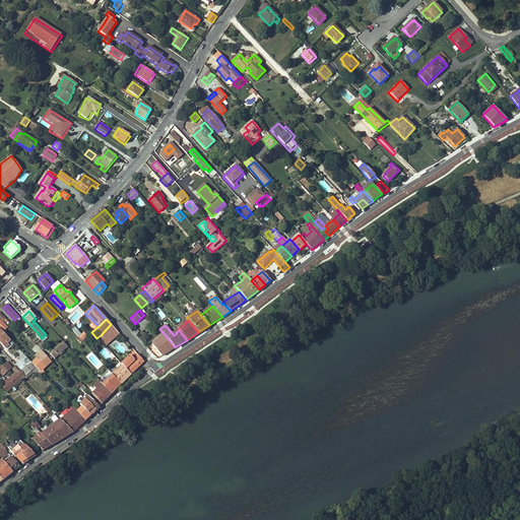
[(117,331),(115,328),(106,337),(109,340),(117,331)]
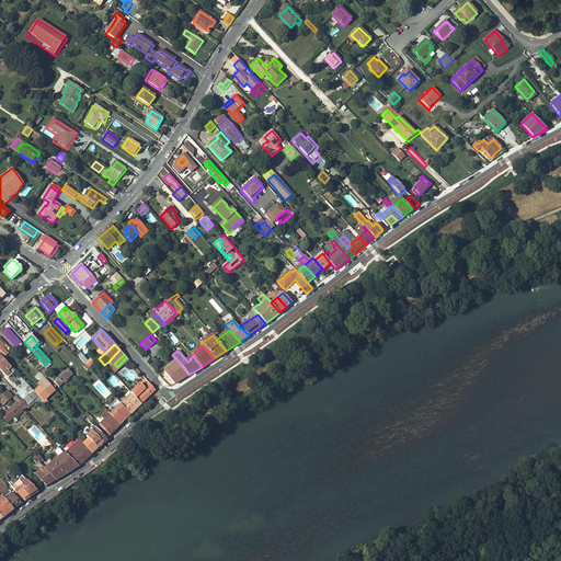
[(12,374),(14,371),(0,355),(0,369),(8,378),(12,374)]
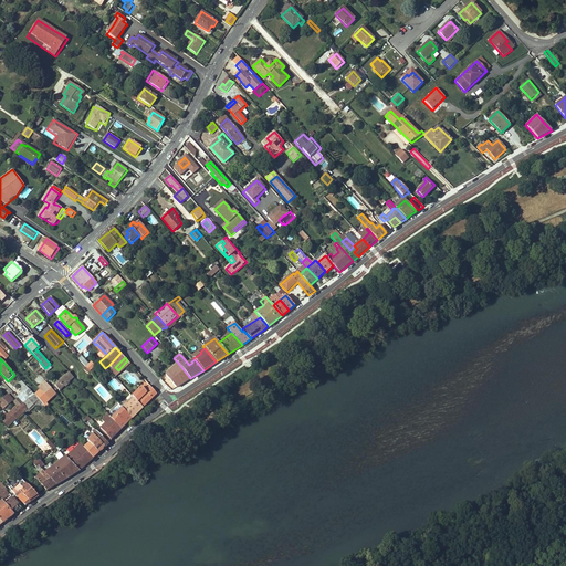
[(190,378),(177,362),(176,363),(177,365),(166,375),(176,388),(190,378)]
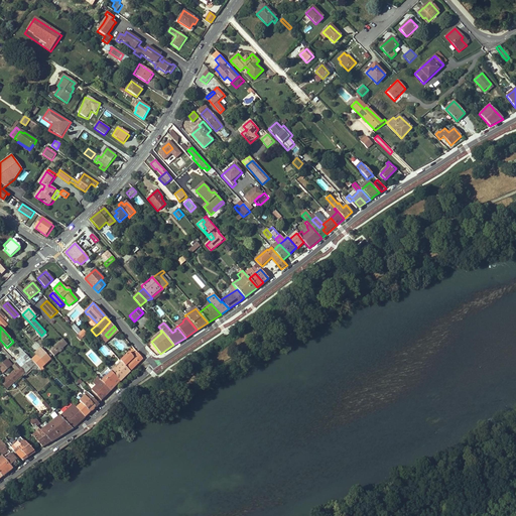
[(68,345),(62,340),(58,343),(63,348),(68,345)]
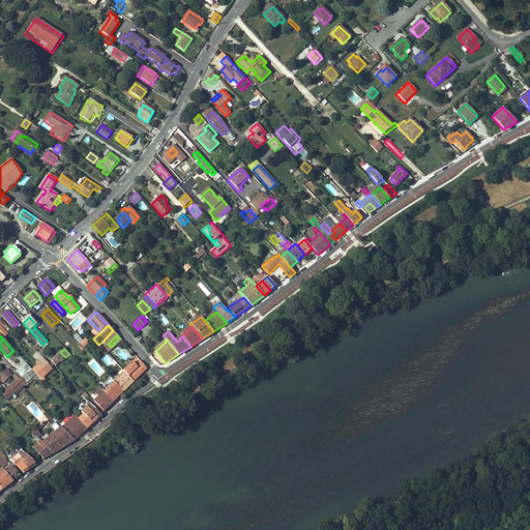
[(60,352),(55,357),(60,362),(61,361),(62,362),(65,359),(64,358),(65,357),(60,352)]
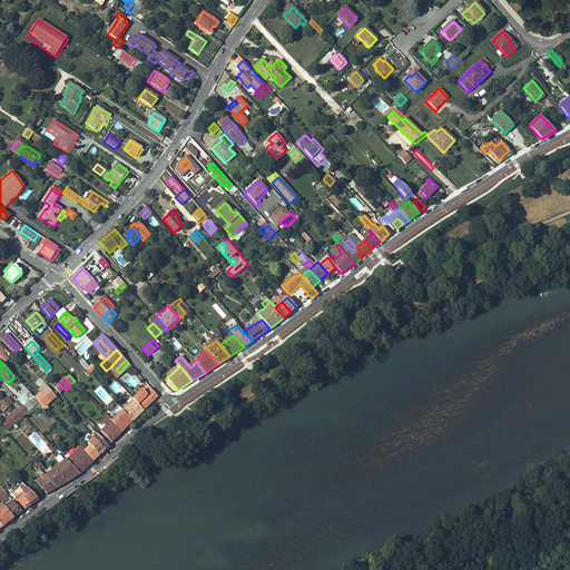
[(116,383),(111,385),(116,393),(120,391),(116,383)]
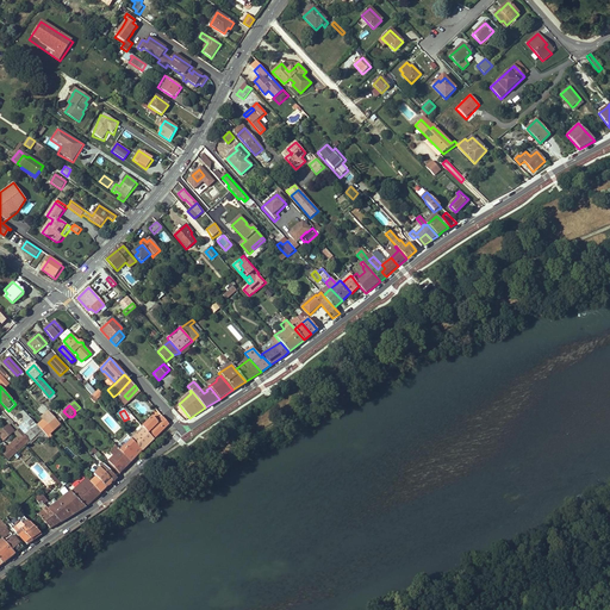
[(69,417),(63,411),(62,412),(58,415),(64,422),(69,417)]
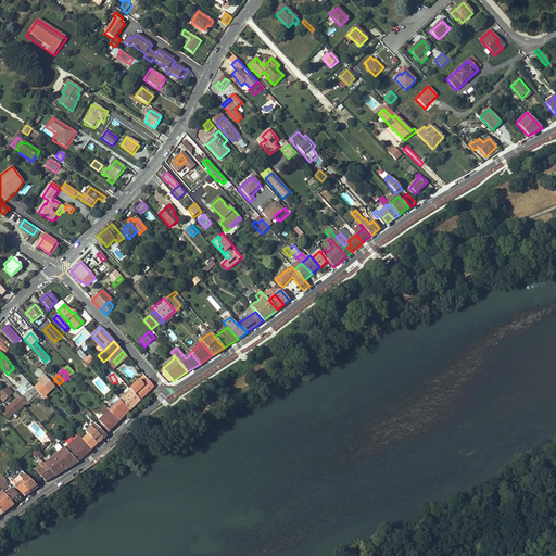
[(104,395),(110,391),(98,377),(92,381),(104,395)]
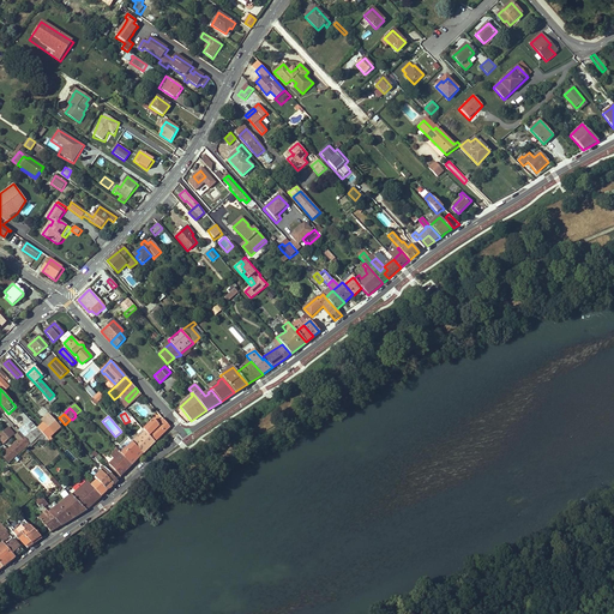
[(170,427),(162,419),(156,423),(164,433),(170,427)]
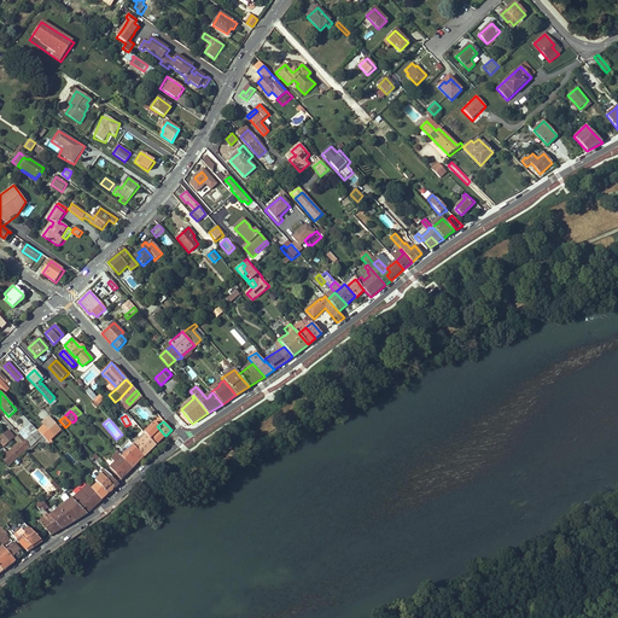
[(146,435),(156,445),(165,436),(157,426),(155,423),(144,432),(146,435)]
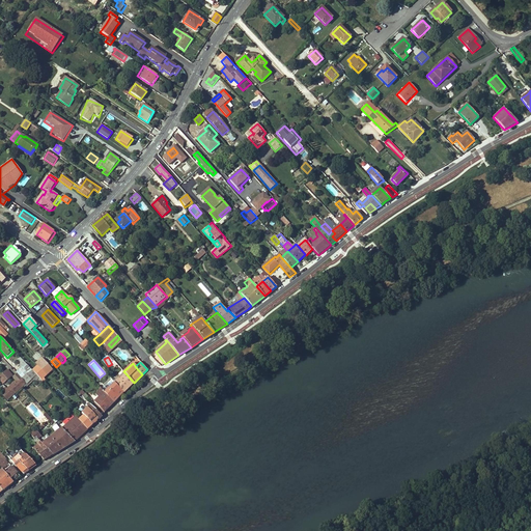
[(21,368),(16,372),(26,384),(33,379),(35,381),(38,378),(34,373),(28,366),(24,370),(21,368)]
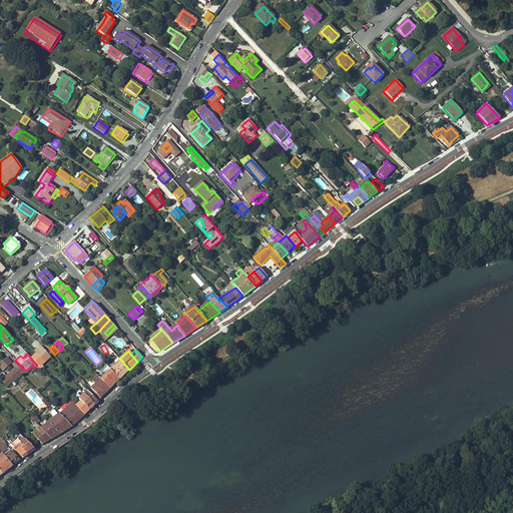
[(37,365),(39,367),(42,364),(36,357),(33,361),(37,365)]
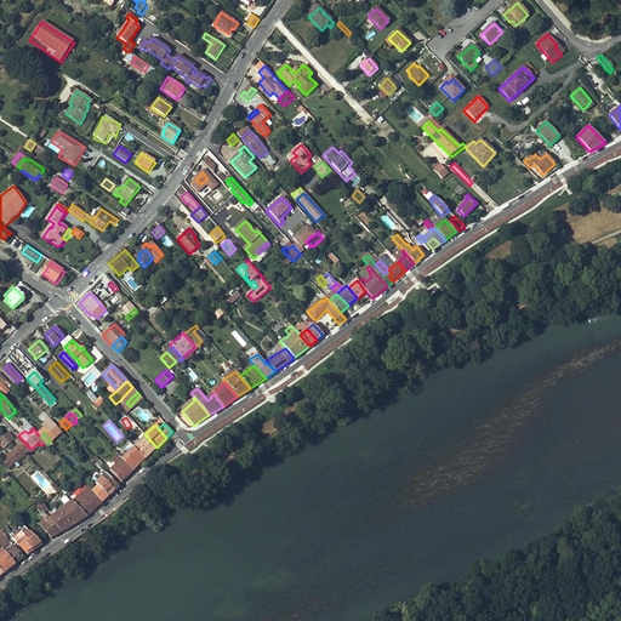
[(7,433),(0,439),(0,440),(5,446),(13,439),(7,433)]
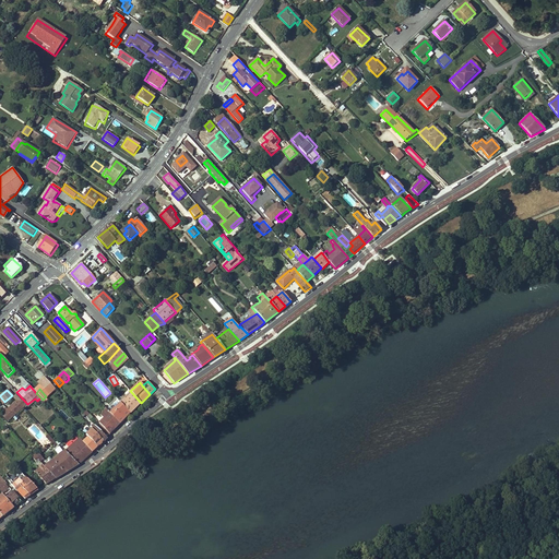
[(125,400),(120,403),(130,414),(141,403),(132,393),(132,394),(126,400),(125,400)]
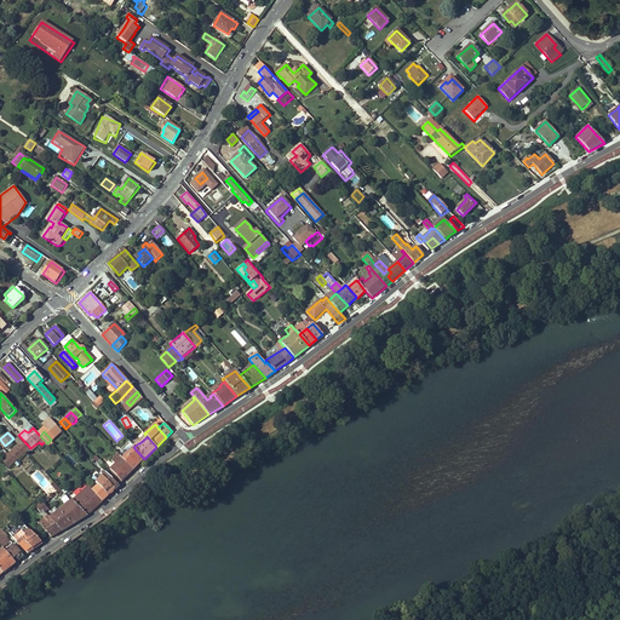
[(22,441),(19,445),(7,454),(6,453),(1,458),(3,459),(9,466),(28,448),(22,441)]
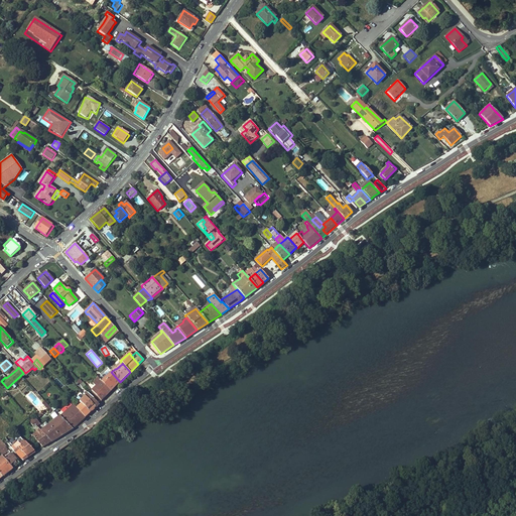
[(111,372),(101,381),(111,392),(120,382),(111,372)]
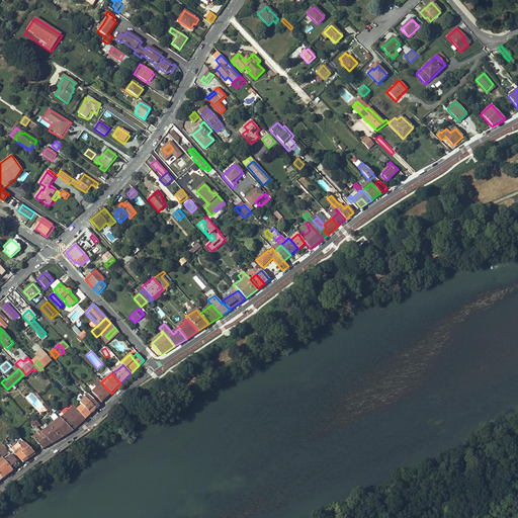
[(96,387),(91,392),(88,395),(96,403),(99,400),(101,403),(111,394),(101,382),(98,379),(93,384),(96,387)]
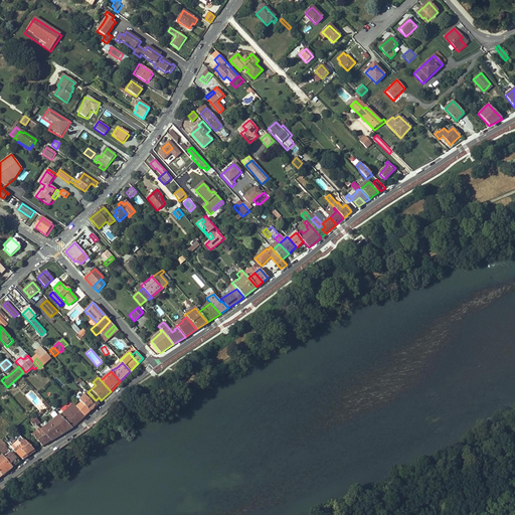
[(96,400),(88,392),(88,393),(86,390),(83,391),(83,392),(86,394),(84,395),(95,406),(98,403),(96,400)]
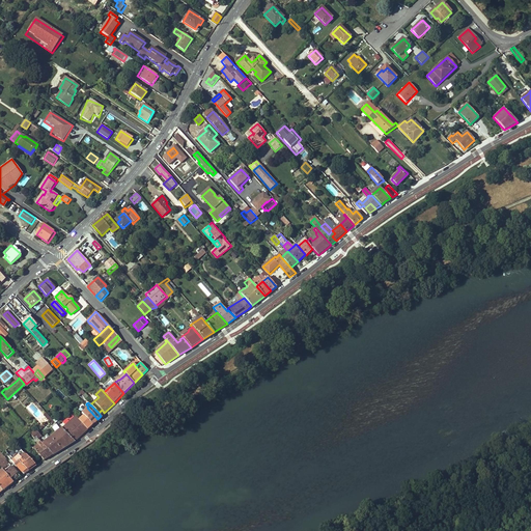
[(77,418),(87,429),(92,424),(82,414),(77,408),(75,410),(80,415),(77,418)]
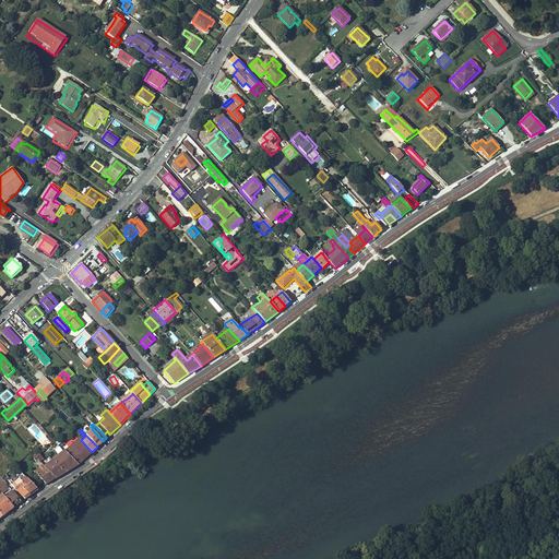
[(86,436),(97,447),(103,441),(92,429),(86,436)]
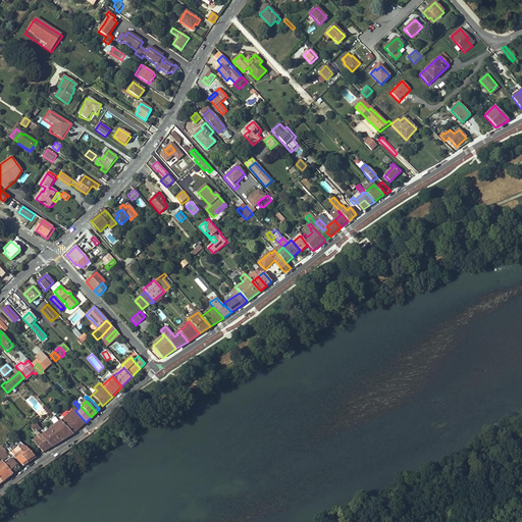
[(61,421),(72,434),(86,422),(75,411),(73,410),(61,421)]
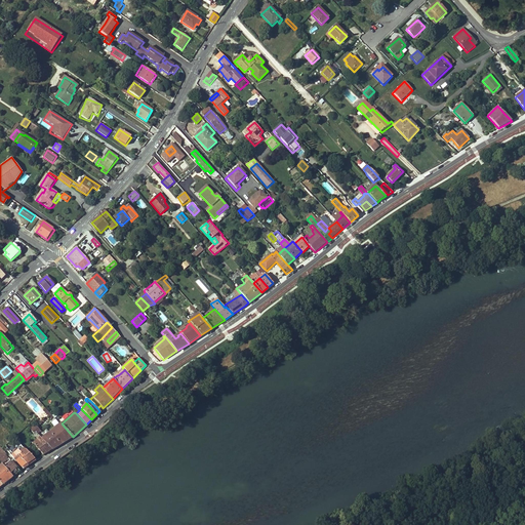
[(61,445),(73,437),(62,423),(61,425),(50,433),(61,445)]
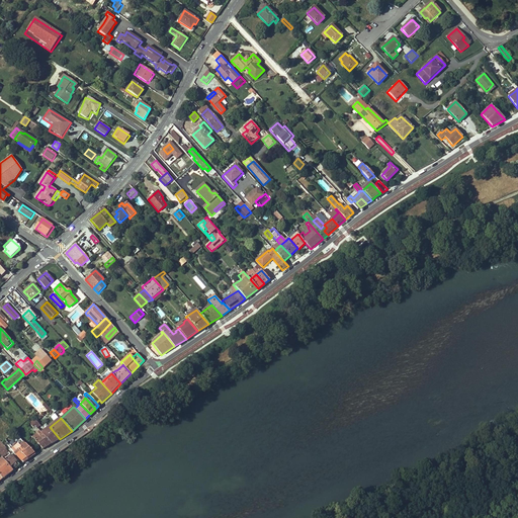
[(31,423),(30,424),(33,428),(34,427),(36,428),(40,425),(35,419),(31,423)]
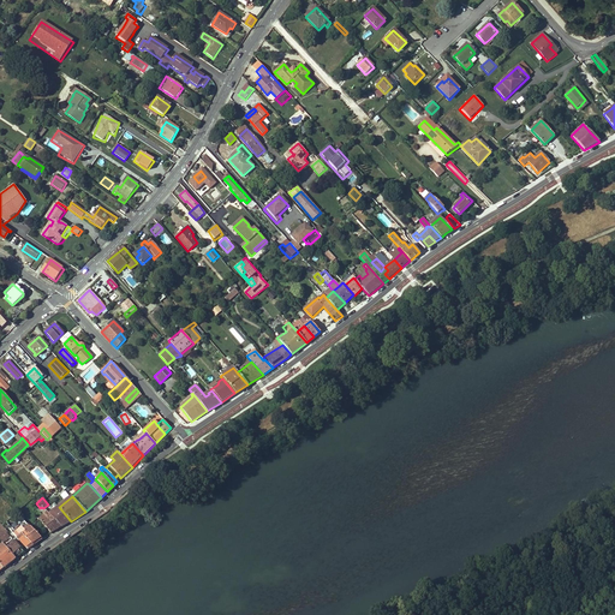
[(60,527),(48,514),(43,508),(41,507),(40,508),(36,503),(33,506),(42,517),(39,519),(36,518),(34,519),(36,521),(30,526),(37,535),(46,529),(51,533),(60,527)]
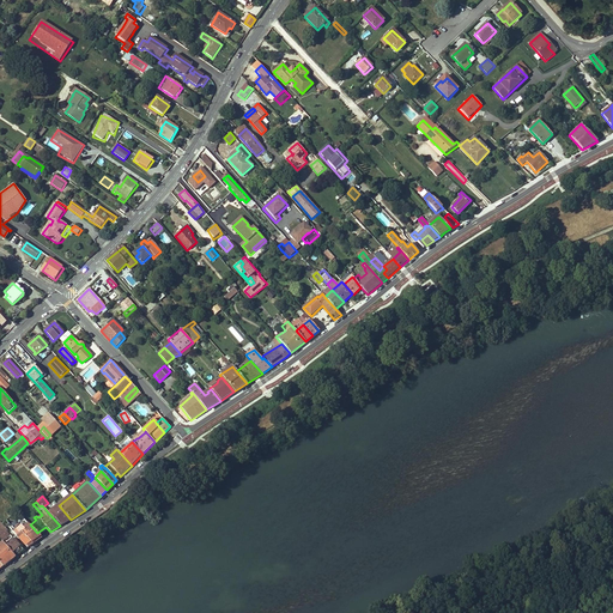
[(60,526),(71,520),(59,505),(48,513),(60,526)]
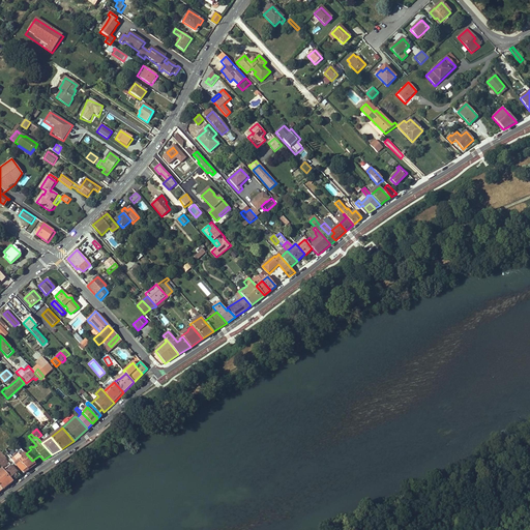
[(9,459),(24,474),(36,465),(32,461),(26,453),(25,454),(24,452),(20,457),(17,452),(9,459)]
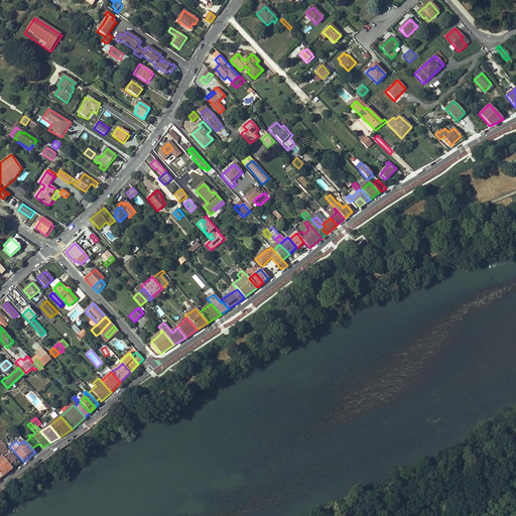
[(7,456),(4,458),(13,469),(19,464),(11,455),(9,457),(8,456),(8,457),(7,456)]
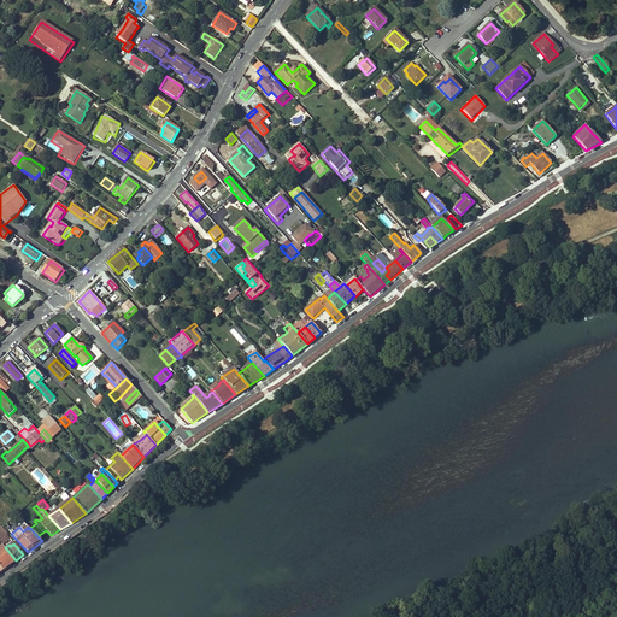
[(5,547),(3,546),(0,547),(0,566),(3,570),(16,560),(5,547)]
